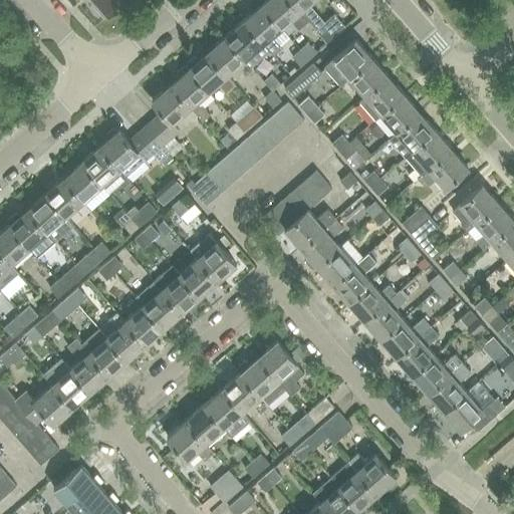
[(94,0),(98,3),(93,7),(103,18),(107,14),(123,0),(94,0)]
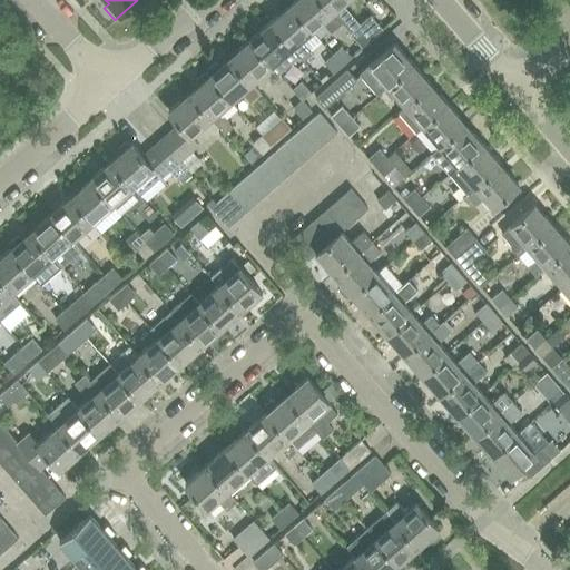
[(320,0),(295,0),(290,5),(312,30),(322,21),(331,31),(342,22),(333,11),(332,12),(320,0)]
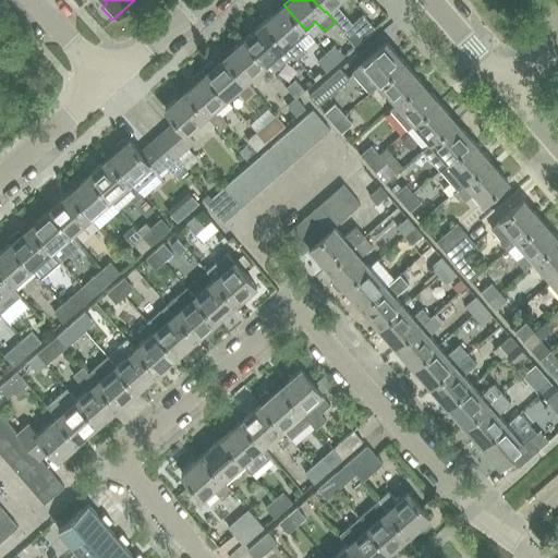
[(313,0),(325,12),(326,11),(338,0),(313,0)]
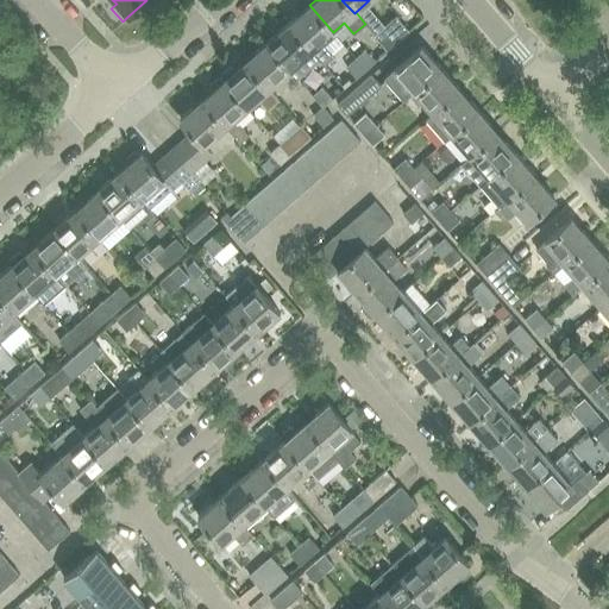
[(309,5),(287,25),(318,60),(321,62),(332,52),(322,42),(333,32),(309,5)]
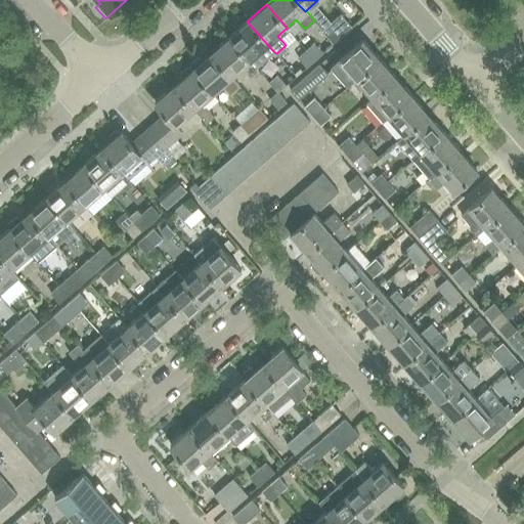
[(341,14),(321,32),(323,34),(333,44),(342,36),(352,27),(343,17),(341,14)]
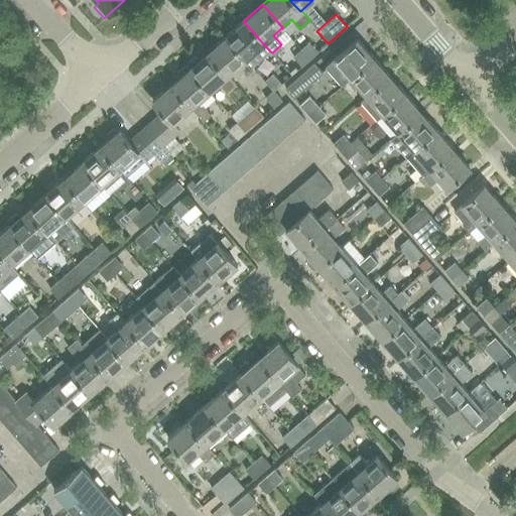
[(226,36),(246,59),(251,66),(269,50),(243,21),(226,36)]
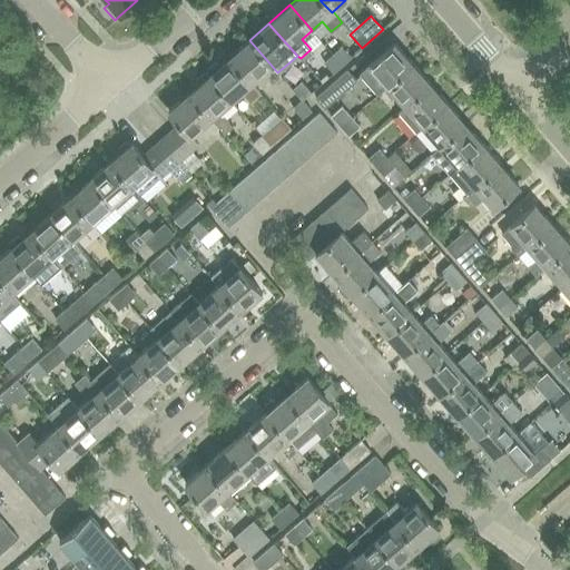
[(249,40),(229,58),(251,82),(272,66),(249,40)]
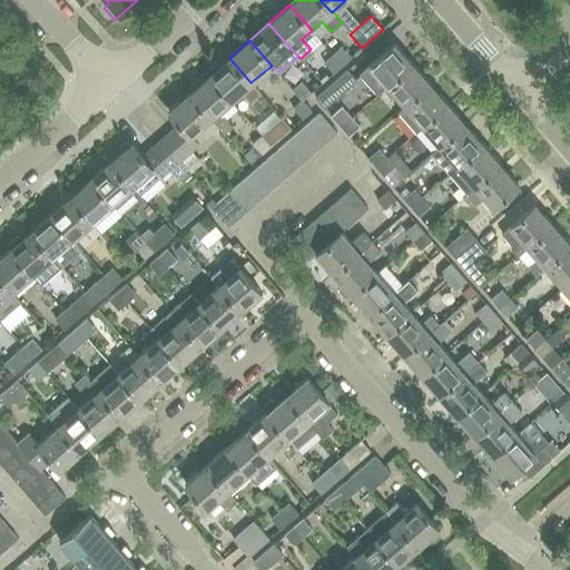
[(369,65),(360,74),(377,95),(387,86),(412,64),(394,43),(369,65)]
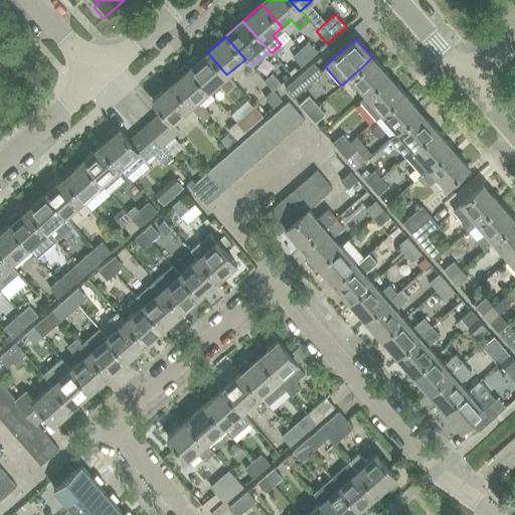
[(309,41),(300,49),(309,58),(317,51),(309,41)]
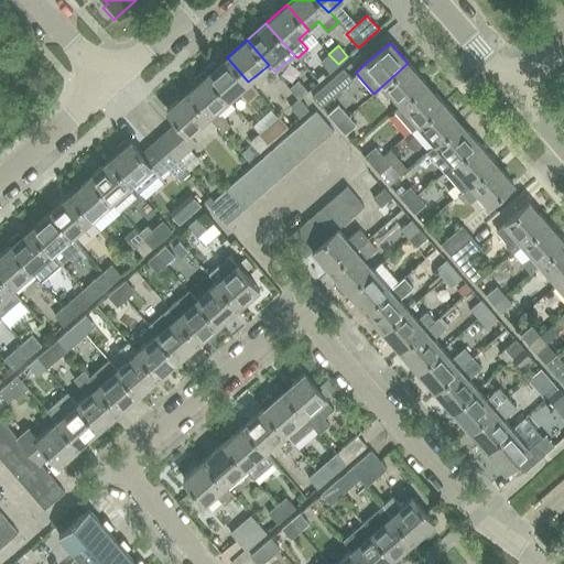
[(338,64),(328,54),(320,62),(329,72),(338,64)]
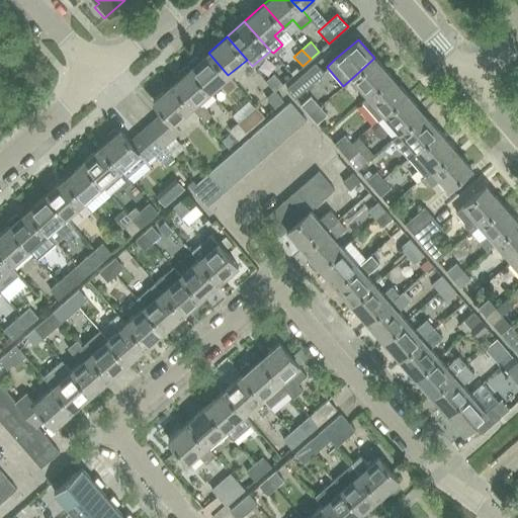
[(189,67),(188,67),(209,91),(219,83),(228,92),(236,85),(228,75),(208,53),(200,60),(198,57),(195,57),(189,63),(189,67)]
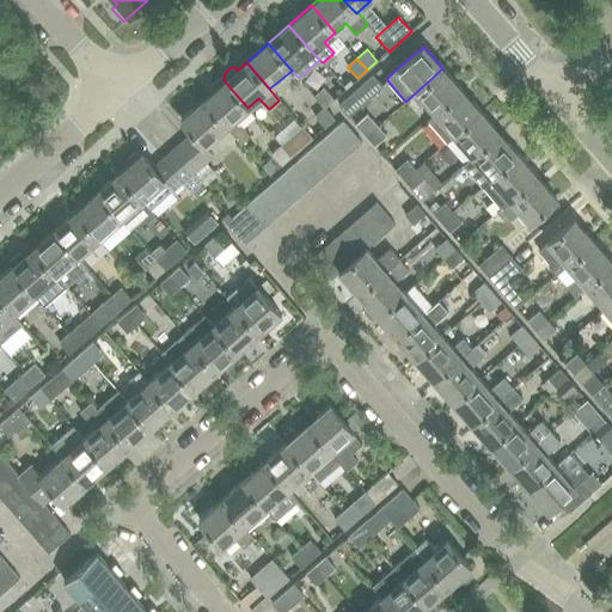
[(416,92),(434,114),(461,90),(442,68),(416,92)]
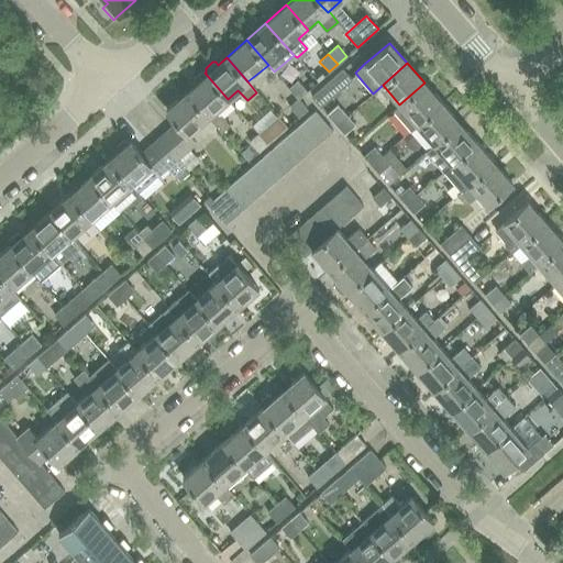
[(311,96),(321,107),(351,81),(341,69),(311,96)]
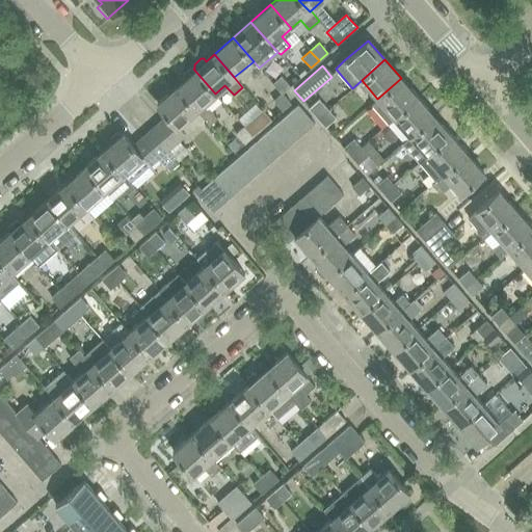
[(177,87),(196,110),(209,125),(217,117),(205,104),(215,94),(193,69),(193,70),(189,69),(182,75),(182,78),(184,80),(177,87)]
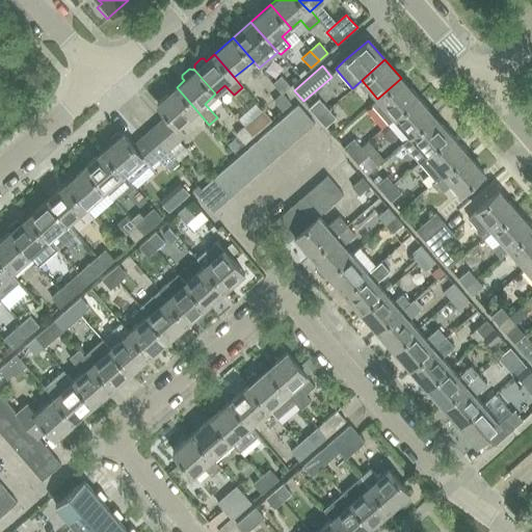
[(272,83),(282,94),(290,86),(281,76),(272,83)]
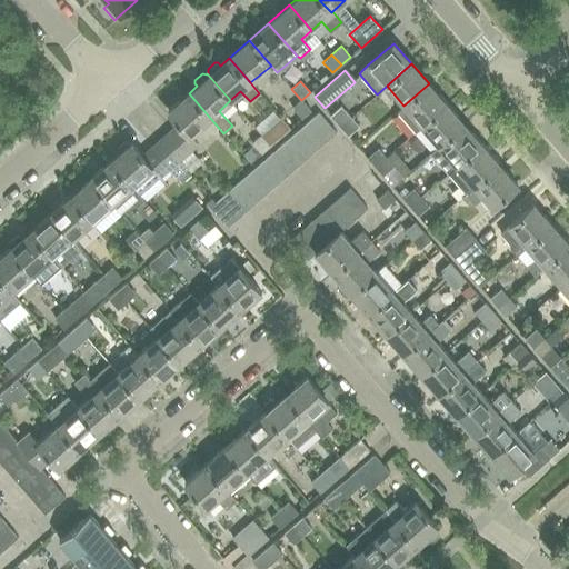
[(416,131),(421,126),(447,103),(429,83),(403,106),(398,111),(416,131)]
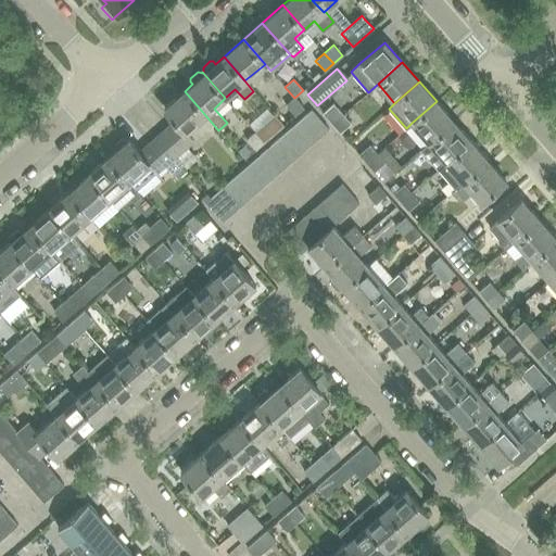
[(165,109),(175,119),(187,133),(205,115),(185,91),(165,109)]
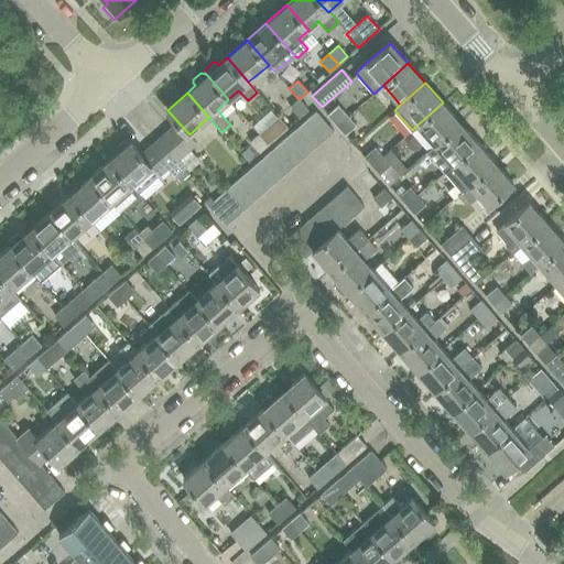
[(290,106),(299,117),(307,109),(299,99),(290,106)]
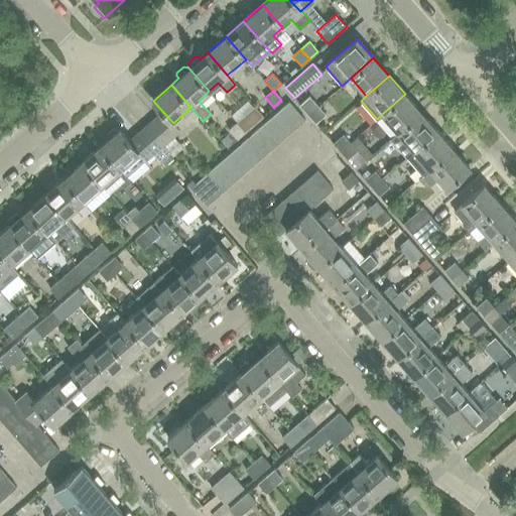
[(382,114),(398,132),(421,112),(405,94),(382,114)]
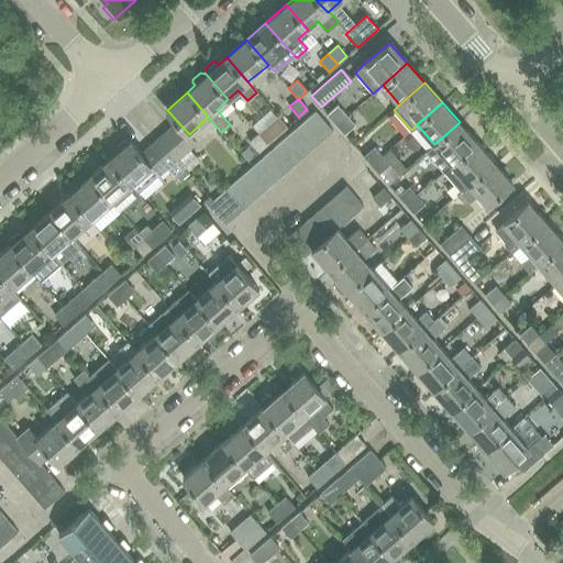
[(339,105),(327,114),(337,125),(348,116),(339,105)]
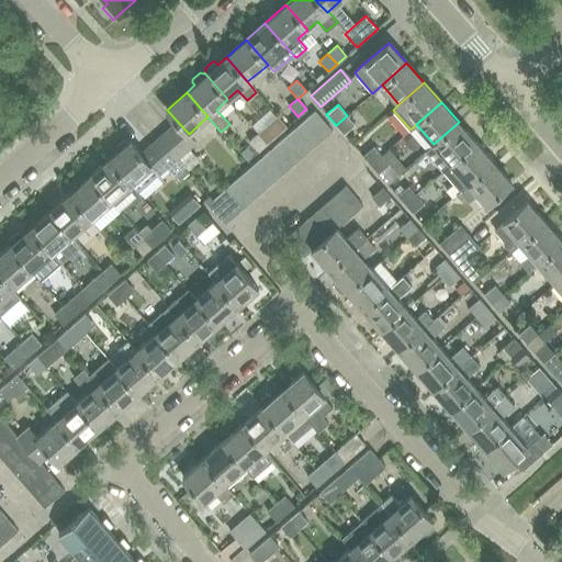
[(314,111),(305,119),(323,139),(332,132),(314,111)]
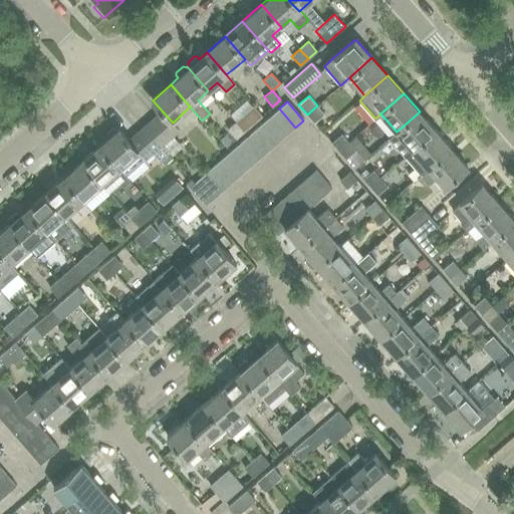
[(307,114),(316,124),(326,115),(317,105),(307,114)]
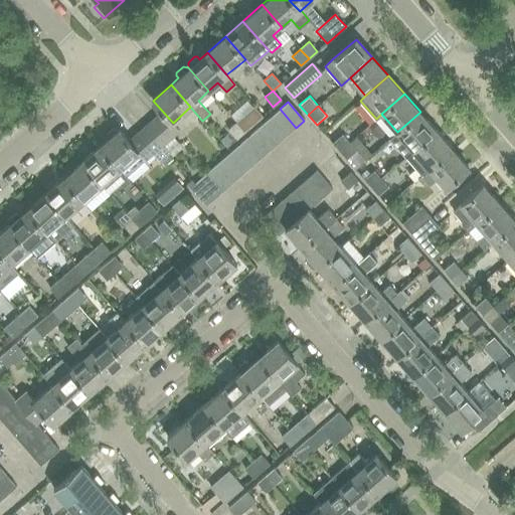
[(253,107),(236,122),(244,131),(251,125),(262,116),(253,107)]
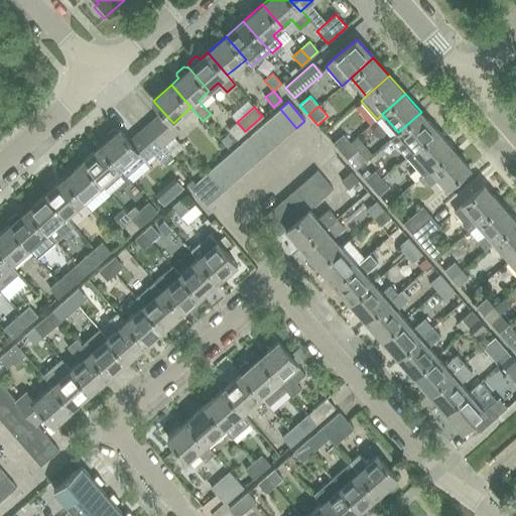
[(280,109),(271,117),(287,135),(296,128),(280,109)]
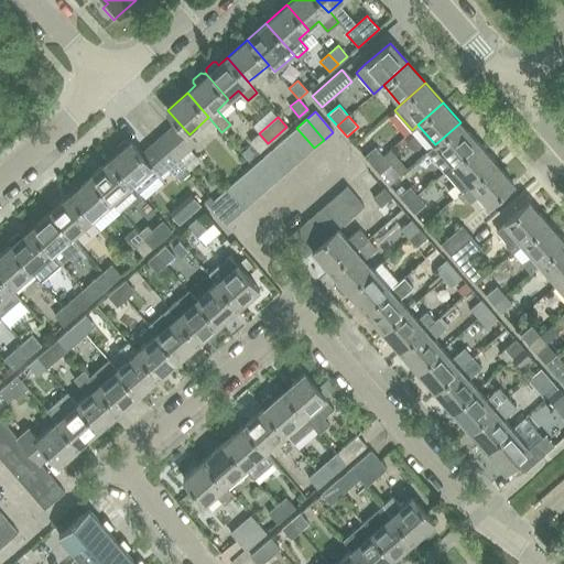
[(177,121),(167,130),(186,151),(191,147),(196,142),(190,134),(177,121)]
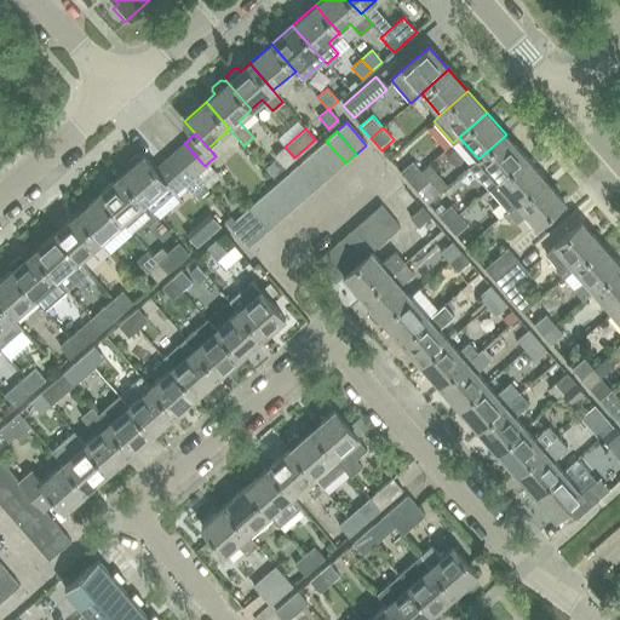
[(469,167),(487,189),(524,156),(506,135),(478,159),(469,167)]
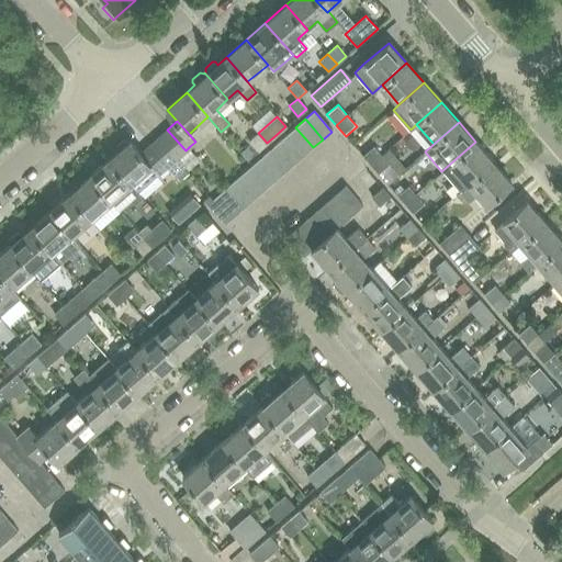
[(295,127),(285,135),(303,156),(313,147),(295,127)]
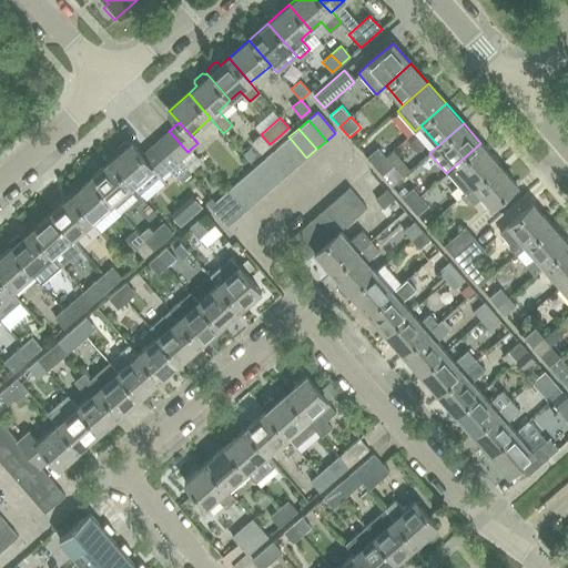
[(169,131),(160,139),(179,160),(180,159),(188,152),(169,131)]
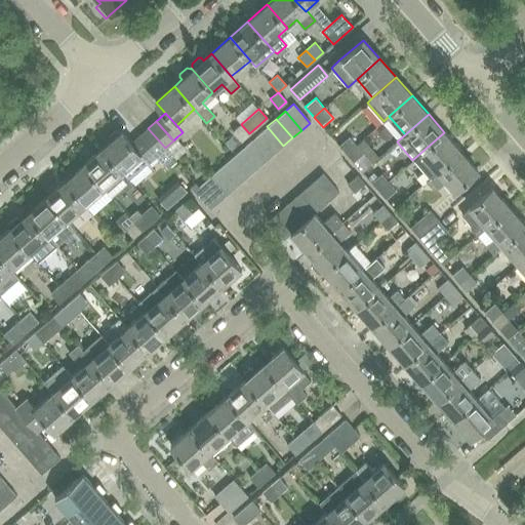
[(249,133),(241,124),(232,131),(240,142),(249,133)]
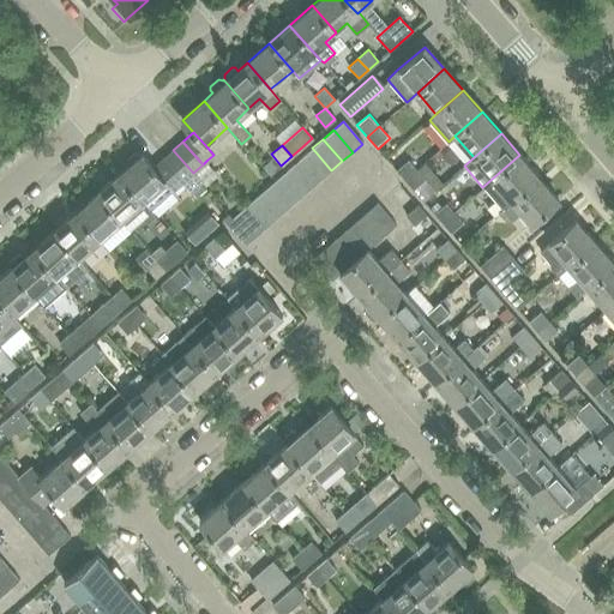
[(312,148),(301,157),(320,180),(331,170),(312,148)]
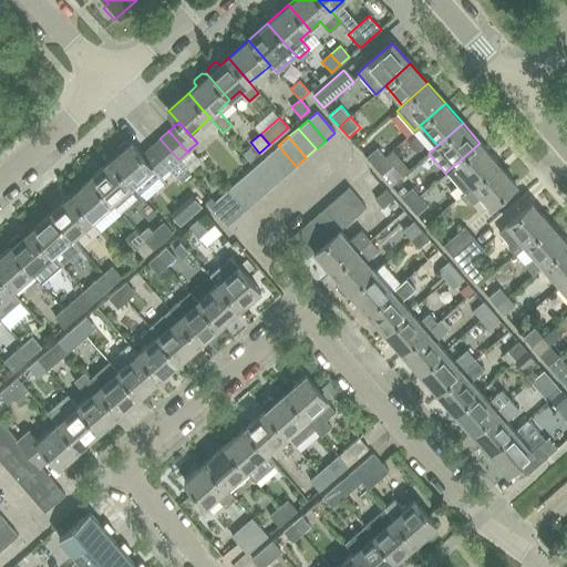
[(160,138),(151,147),(169,167),(178,177),(186,168),(178,160),(160,138)]
